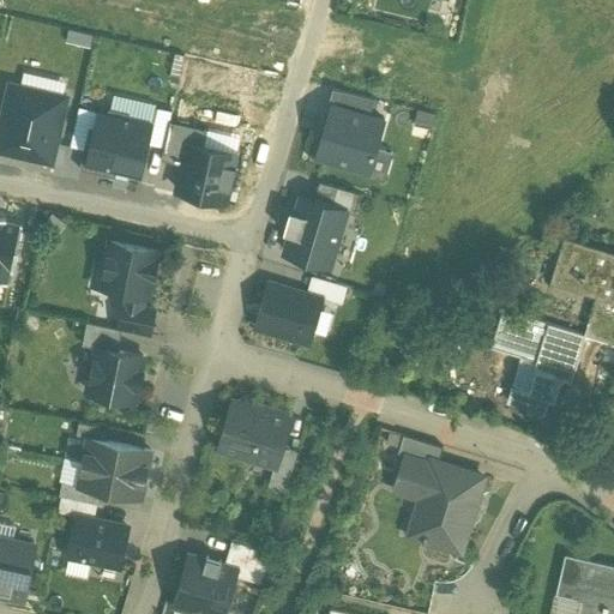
[(62,103),(10,91),(4,115),(0,131),(0,149),(49,161),(62,103)]
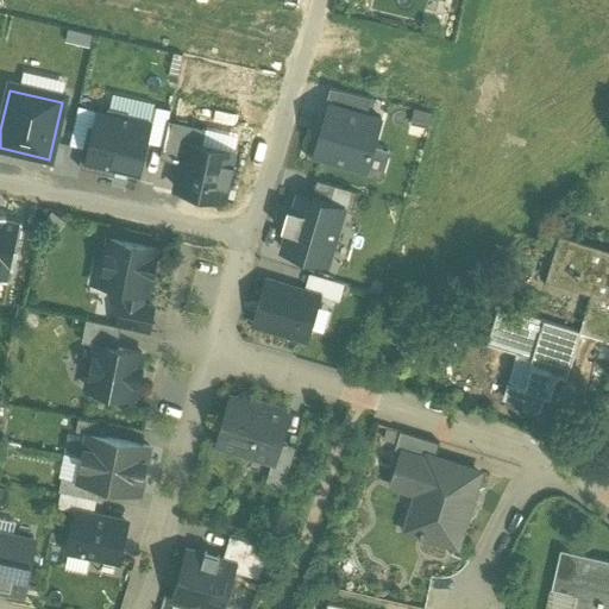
[(383,110),(325,93),(309,148),(368,164),(383,110)]
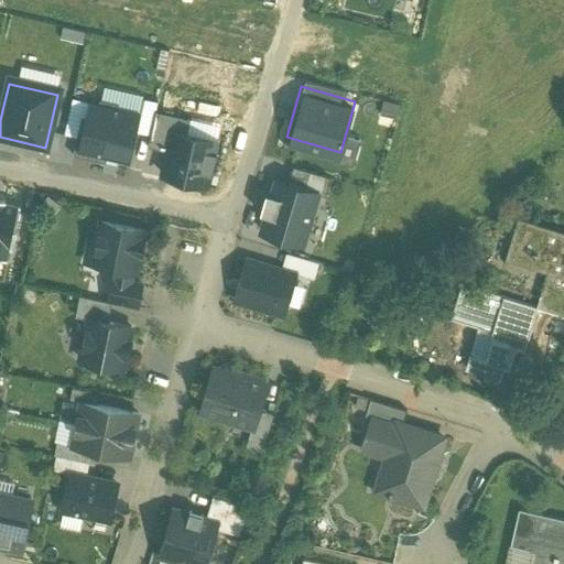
[(82,149),(102,154),(115,109),(93,104),(82,149)]
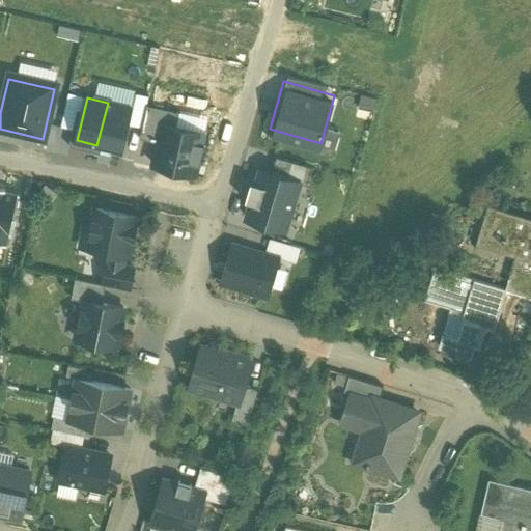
[(129,108),(108,103),(96,145),(117,150),(129,108)]
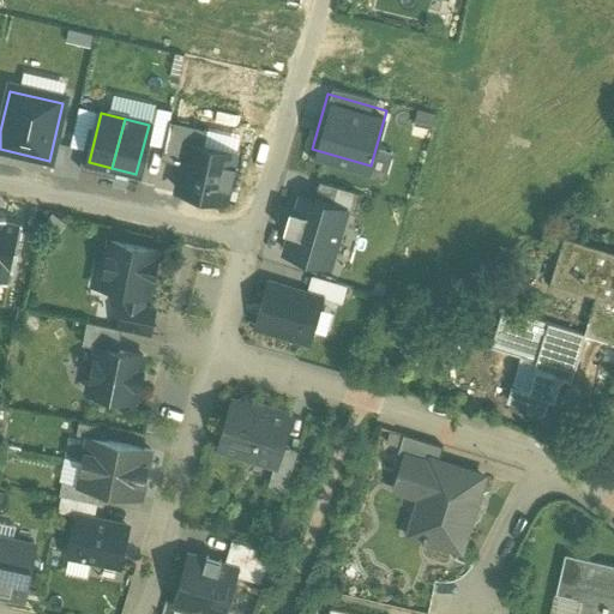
[(235,154),(188,142),(176,190),(224,200),(235,154)]
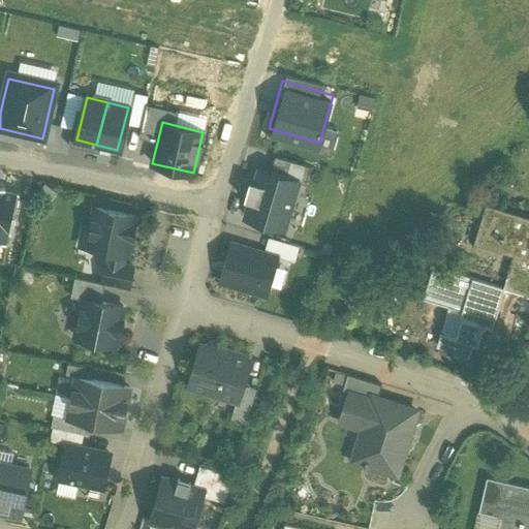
[(310,167),(275,156),(271,172),(300,181),(305,183),(310,167)]
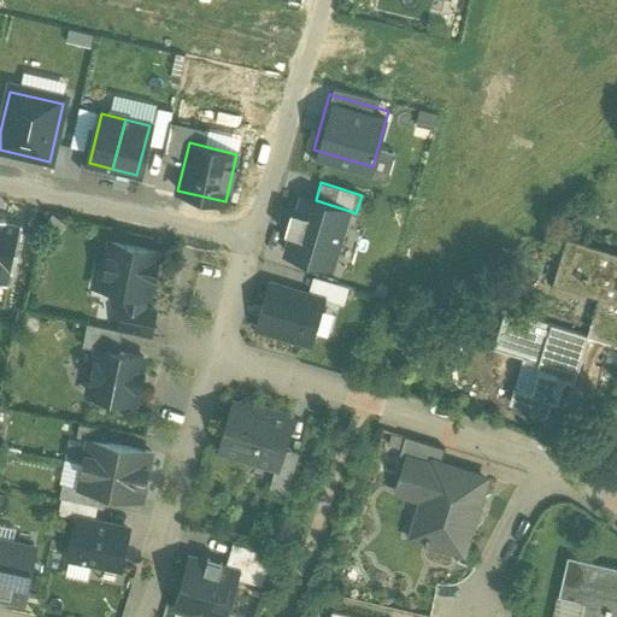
[(316,200),(303,197),(285,252),(331,266),(350,211),(316,200)]
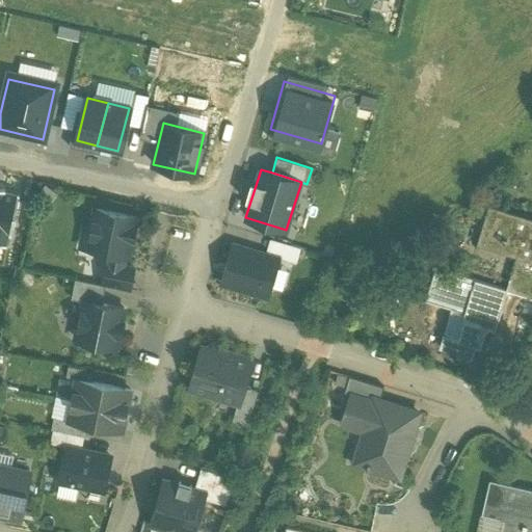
[(46,187),(38,196),(48,204),(55,194),(46,187)]
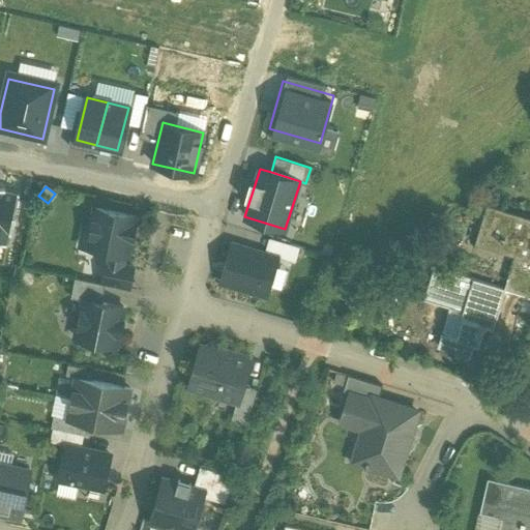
[(17,194),(0,189),(0,239),(5,240),(17,194)]
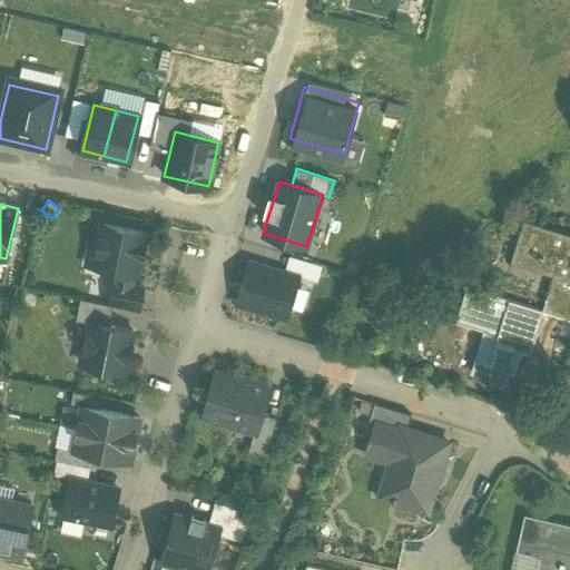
[(569,234),(524,220),(511,263),(553,275),(542,311),(569,318),(569,234)]
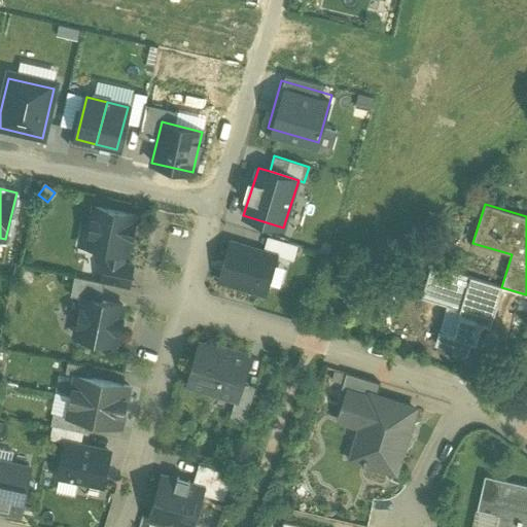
[(135,216),(96,208),(88,246),(109,250),(107,260),(124,264),(126,253),(128,254),(131,238),(132,238),(132,237),(131,236),(133,224),(134,225),(135,223),(134,223),(135,216)]
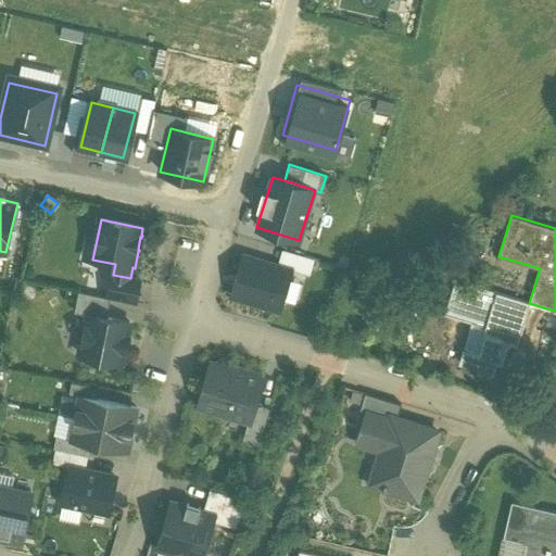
[(303,256),(283,251),(278,267),(292,270),(298,273),(303,256)]
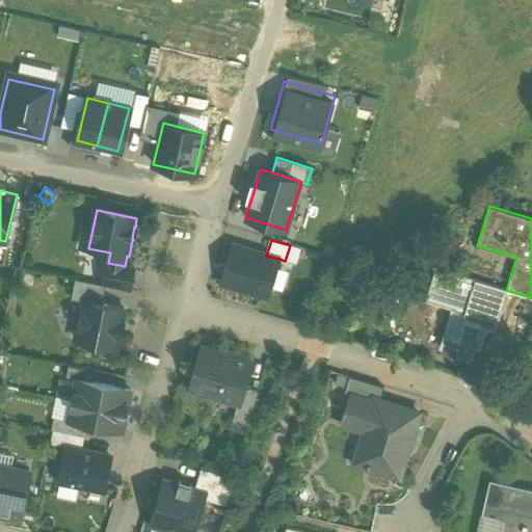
[(266,256),(234,245),(227,268),(235,271),(231,286),(268,297),(280,259),(266,256)]
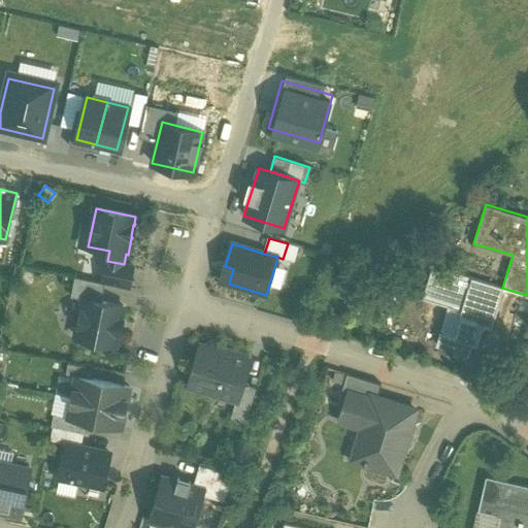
[(298,246),(288,243),(283,259),(294,262),(298,246)]
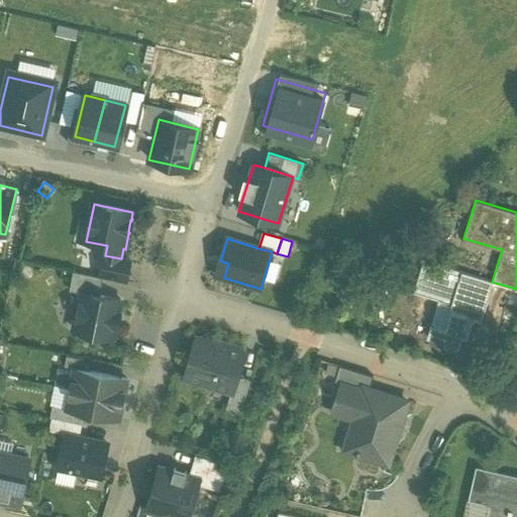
[(105,255),(104,255),(100,277),(103,278),(126,283),(130,261),(121,259),(105,255)]
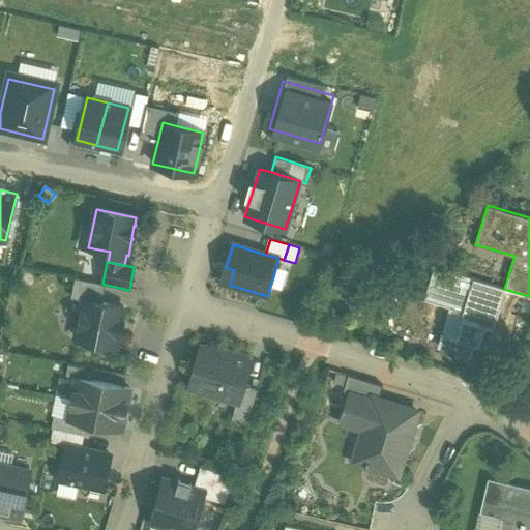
[(501,288),(437,268),(428,300),(466,312),(458,339),(457,340),(474,345),(478,346),(484,324),(492,326),(496,313),(494,312),(501,288)]
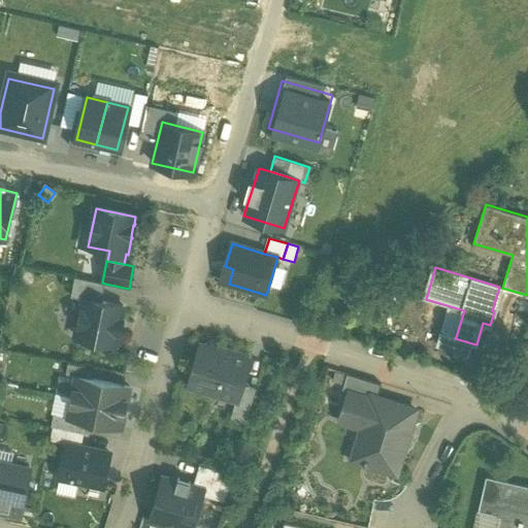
[(102,283),(75,277),(71,297),(85,300),(85,298),(102,302),(105,284),(102,283)]
